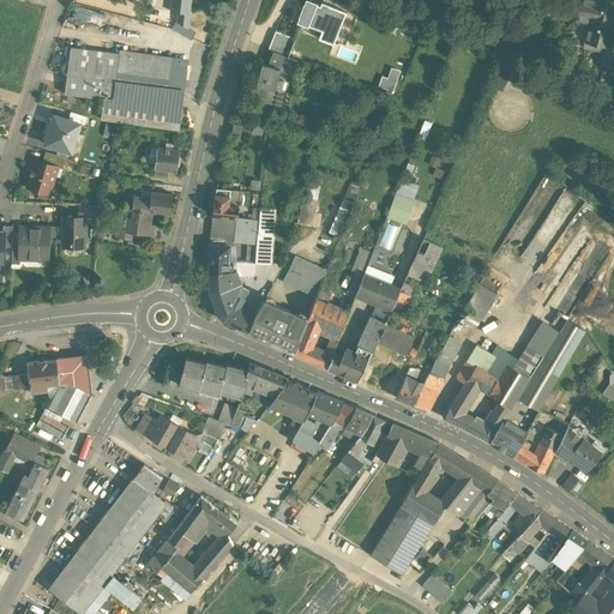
[(172,0),(172,11),(180,12),(186,12),(186,0),(172,0)]
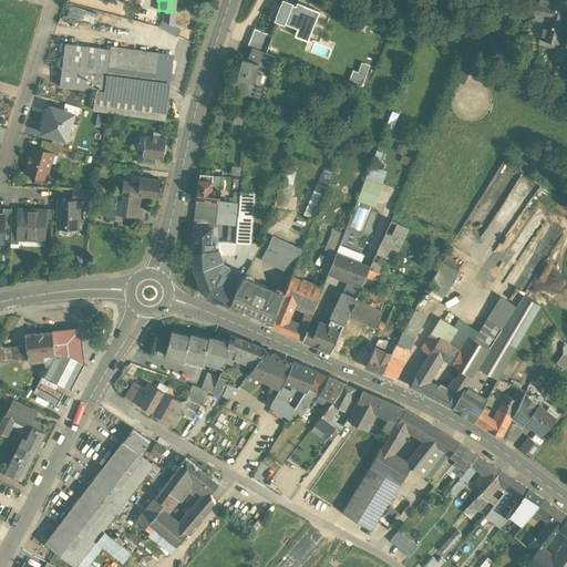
[(566,20),(566,1),(558,0),(547,0),(547,1),(542,0),(535,0),(532,21),(533,21),(534,17),(546,20),(542,40),(539,39),(539,40),(562,45),(566,20)]
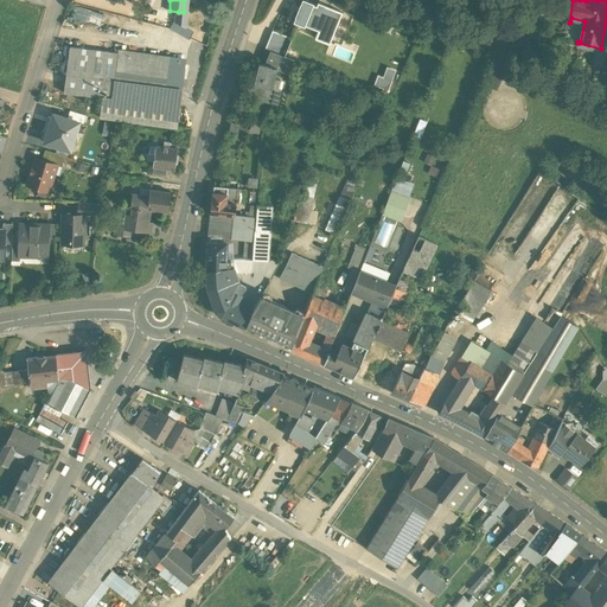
[(318,2),(317,6),(304,1),(293,25),(317,34),(315,38),(332,44),(344,13),(318,2)]
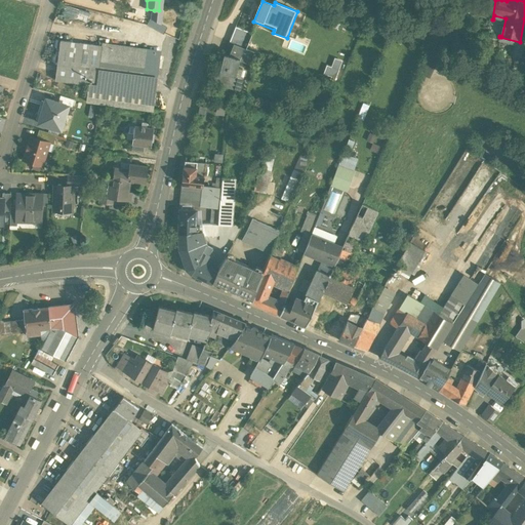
[(159,10),(154,10),(153,18),(156,21),(162,24),(163,11),(159,10)]
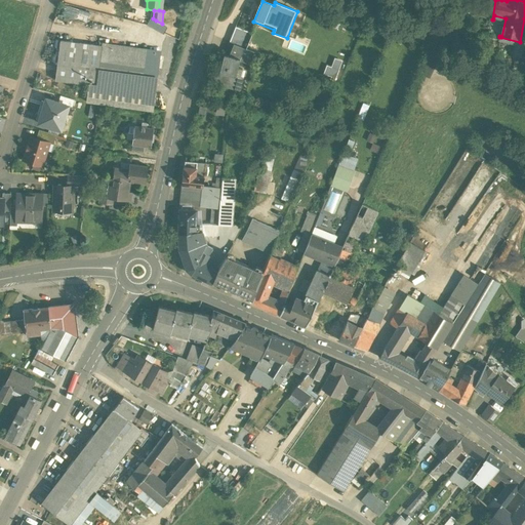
[(162,24),(156,21),(153,27),(163,33),(166,27),(162,24)]
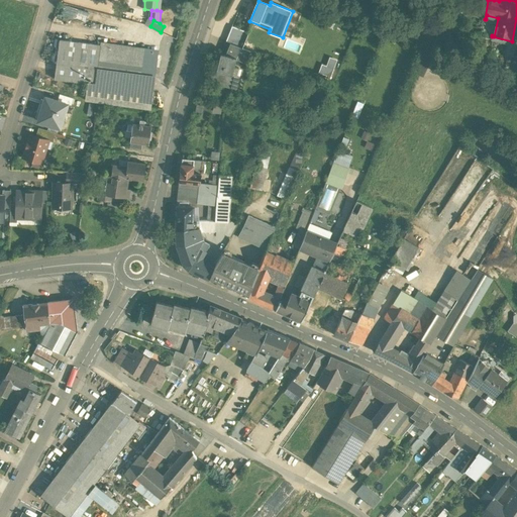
[(244,31),(231,26),(225,41),(238,46),(244,31)]
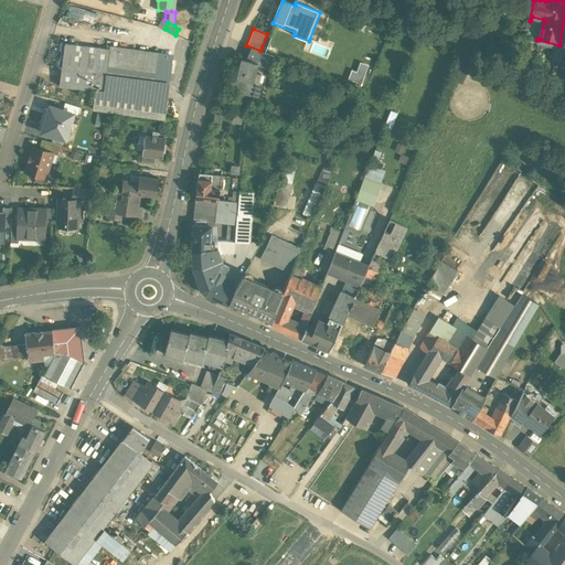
[(110,50),(65,43),(61,86),(96,91),(105,92),(107,75),(110,50)]
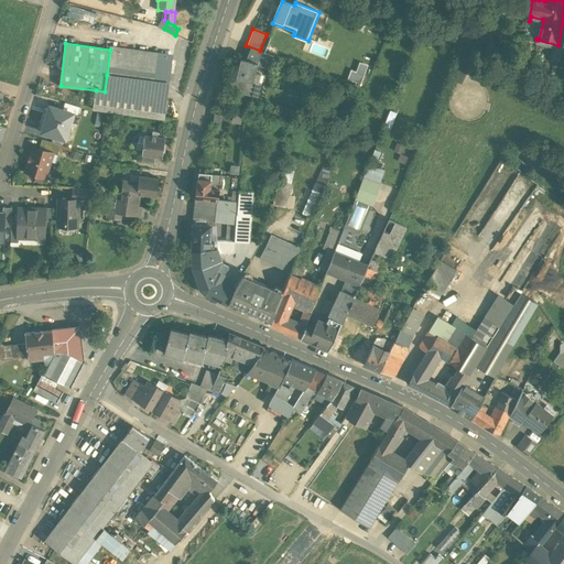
[(260,51),(246,45),(240,58),(256,63),(260,51)]
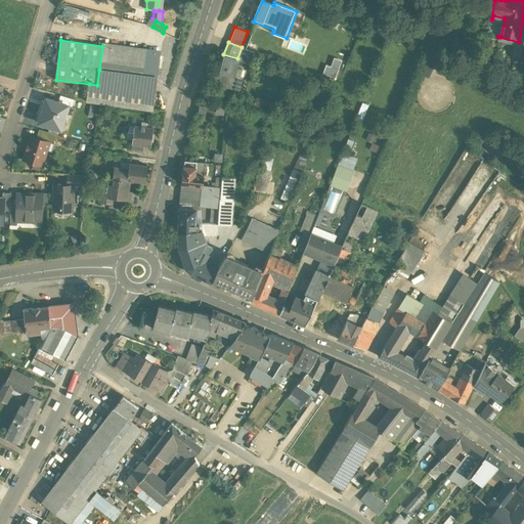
[(144,51),(102,46),(99,70),(140,76),(141,67),(142,67),(144,51)]
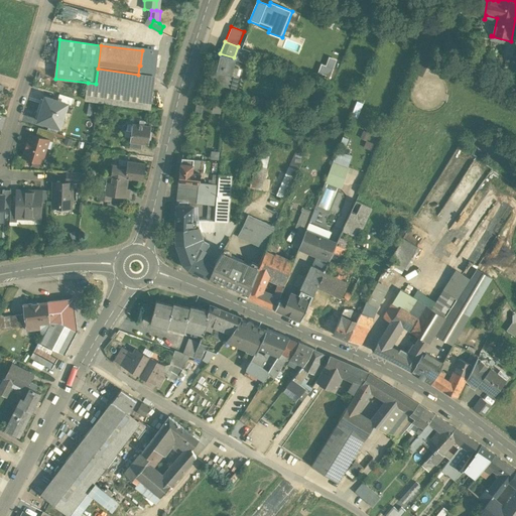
[(252,52),(238,46),(234,57),(236,57),(235,59),(248,65),(249,60),(252,52)]
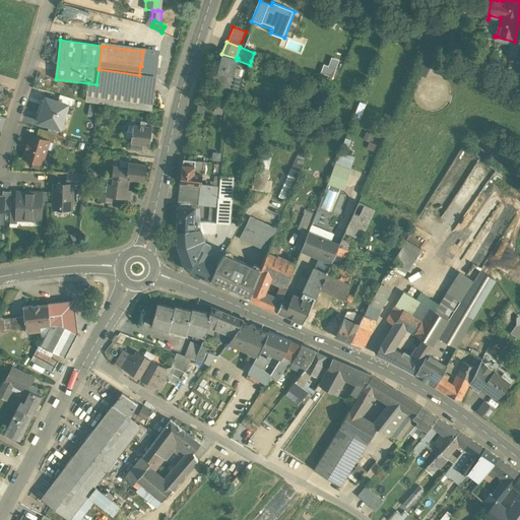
[(159,53),(143,51),(141,66),(140,66),(139,75),(156,77),(159,53)]
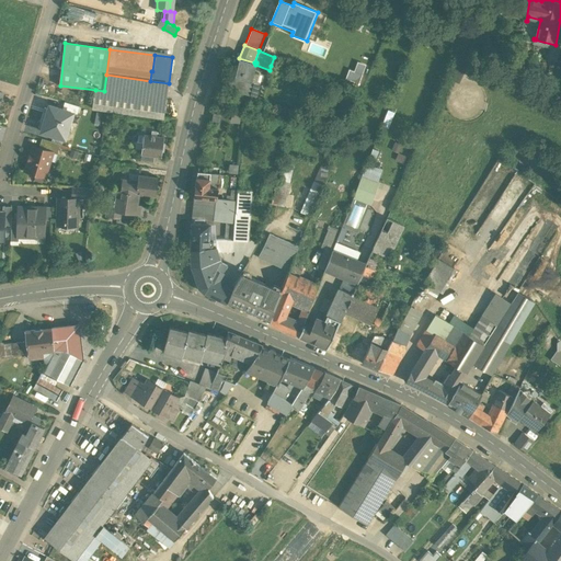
[(453,80),(460,83),(468,58),(460,56),(453,80)]
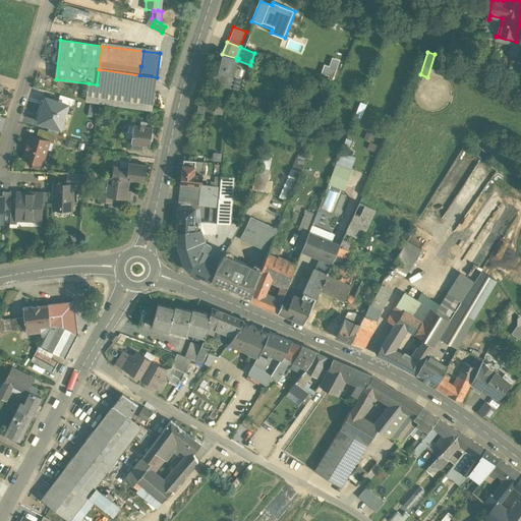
[(222,54),(218,71),(213,70),(210,82),(227,87),(230,75),(233,76),(233,75),(237,60),(238,58),(236,58),(222,54)]
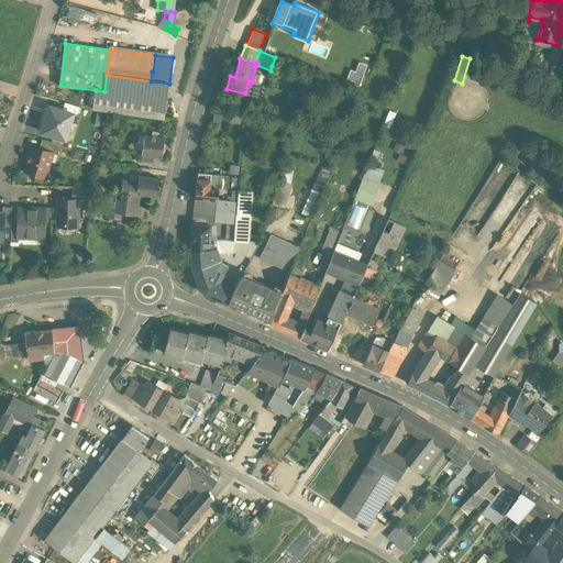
[(562,63),(553,61),(550,76),(554,76),(553,79),(554,79),(555,76),(562,78),(562,80),(562,63)]
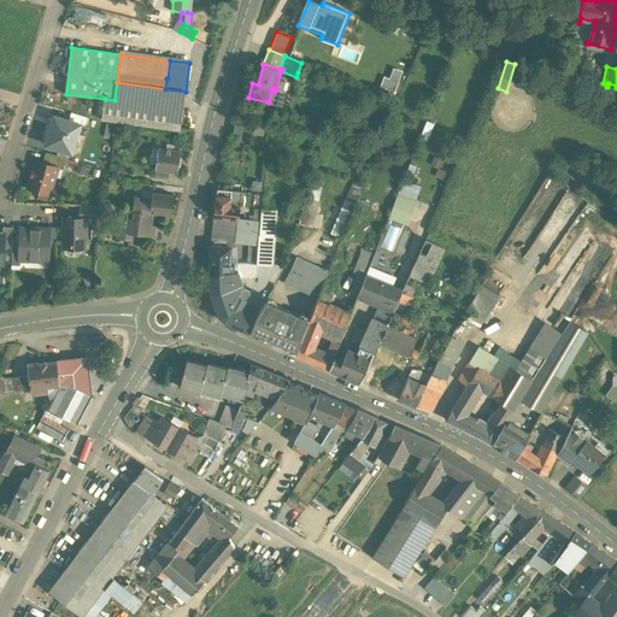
[(400,95),(405,71),(392,69),(391,77),(382,76),(381,87),(389,88),(389,93),(400,95)]
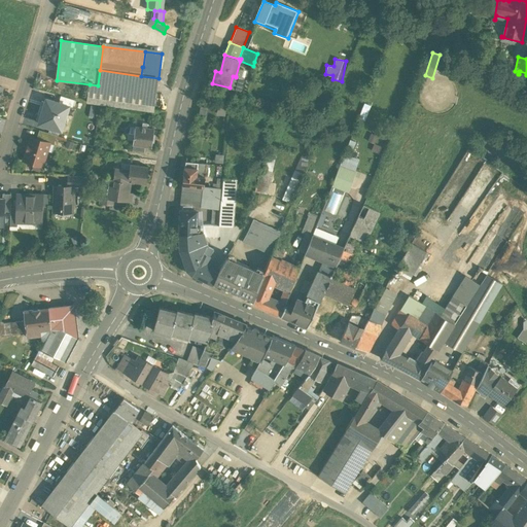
[(141,76),(100,70),(98,85),(124,89),(156,94),(159,78),(141,76)]
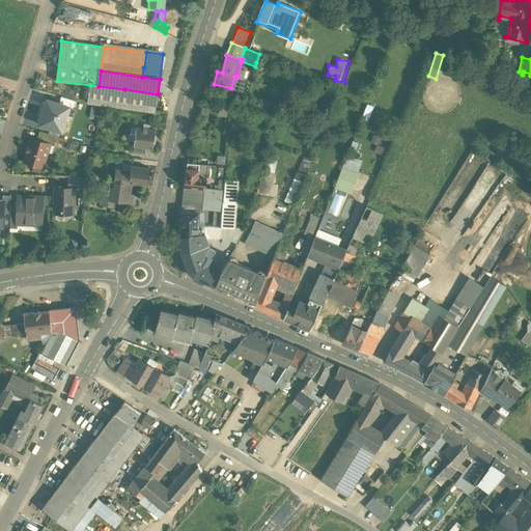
[(245,79),(238,77),(238,78),(234,77),(231,88),(231,89),(242,91),(245,79)]
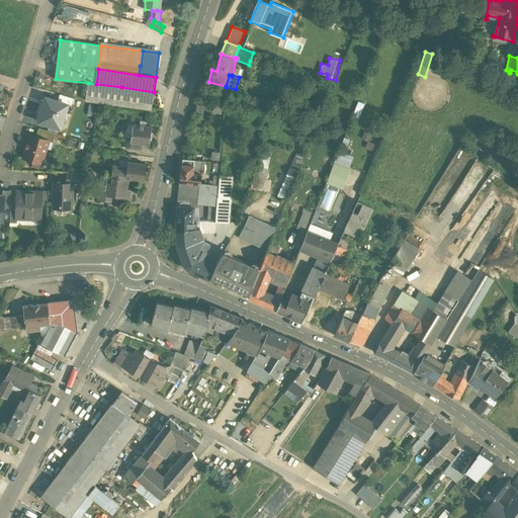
[(96,84),(88,83),(86,99),(119,103),(121,87),(96,84)]
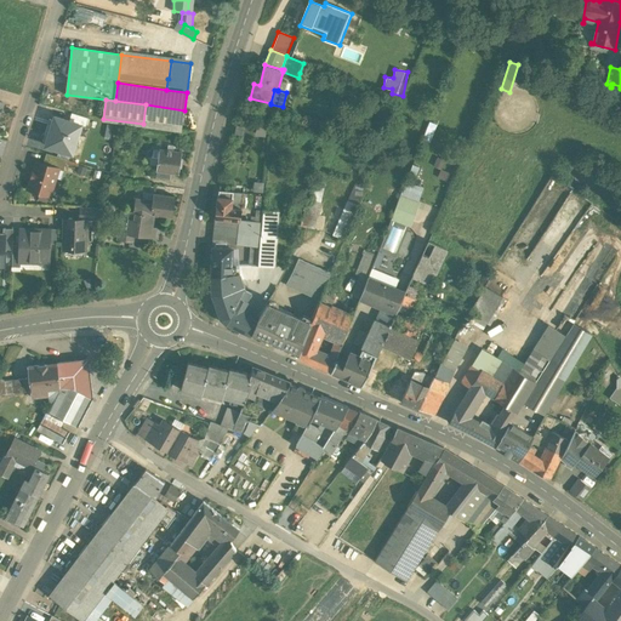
[(184,110),(146,104),(143,124),(182,130),(184,110)]
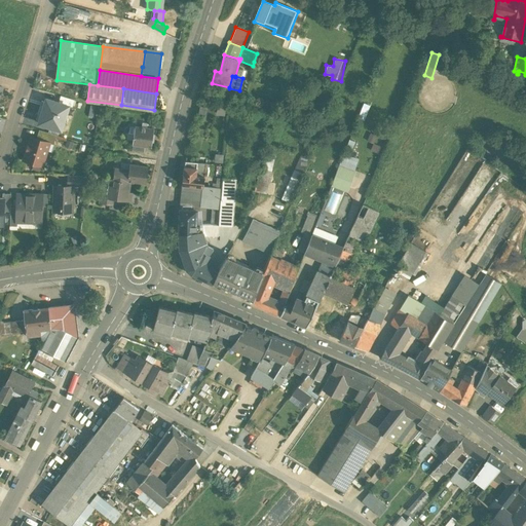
[(72,107),(74,100),(61,96),(59,103),(69,106),(72,107)]
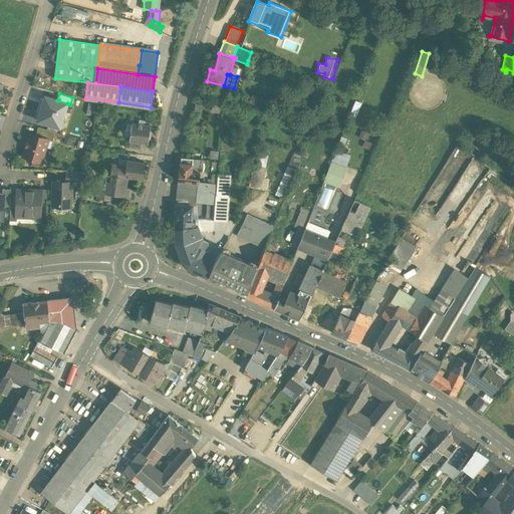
[(59,127),(67,103),(57,100),(45,96),(43,104),(39,103),(36,112),(40,113),(38,120),(49,124),(58,127),(59,127)]
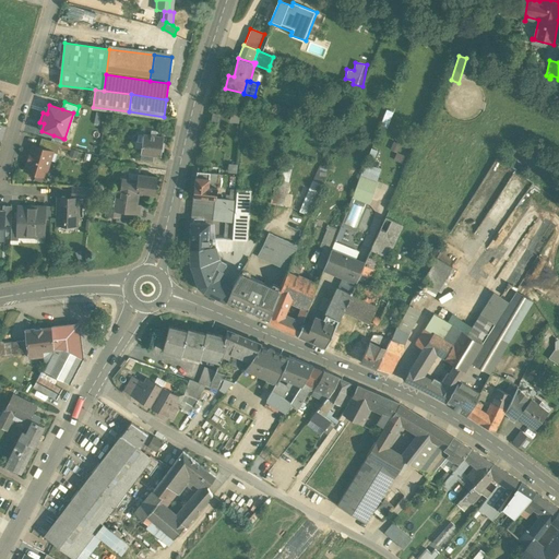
[(54,135),(51,141),(60,144),(62,144),(63,139),(54,135)]
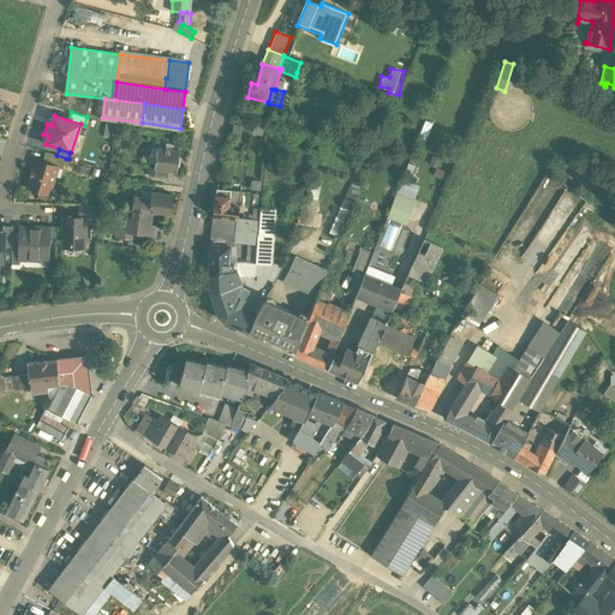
[(179,151),(159,149),(159,150),(153,149),(151,155),(157,156),(156,168),(177,171),(179,151)]
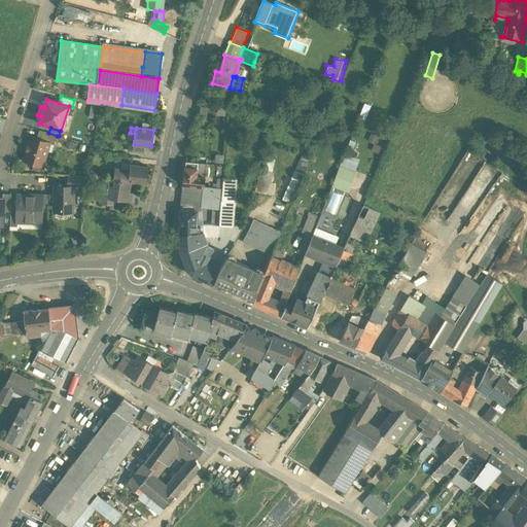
[(48,133),(39,131),(36,139),(49,143),(49,144),(54,145),(57,136),(48,133)]
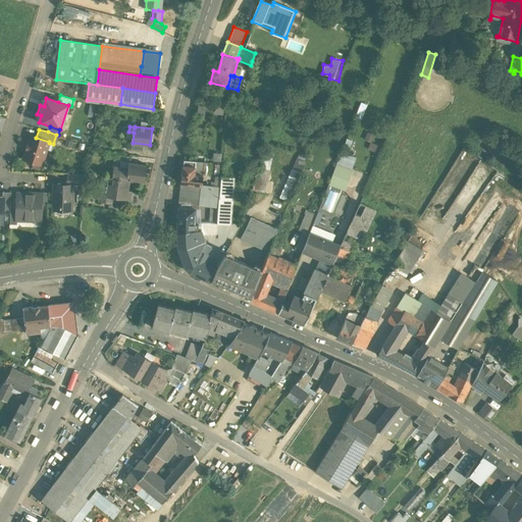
[(36,138),(30,137),(23,159),(38,163),(39,158),(43,159),(49,143),(49,142),(36,138)]
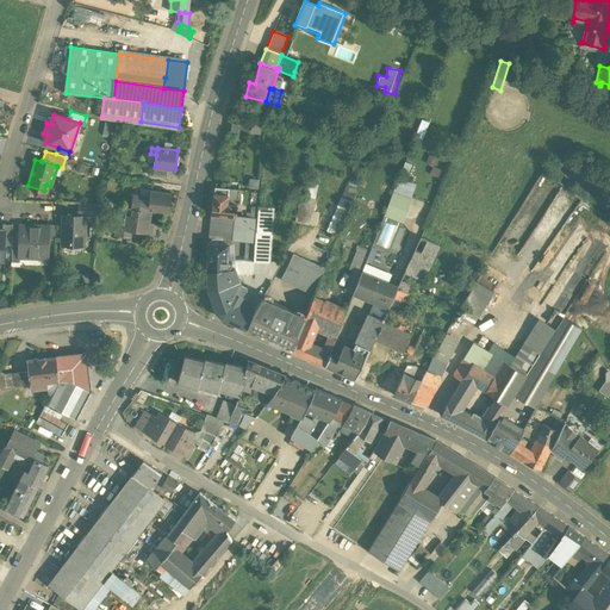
[(385,216),(404,222),(416,184),(397,178),(385,216)]
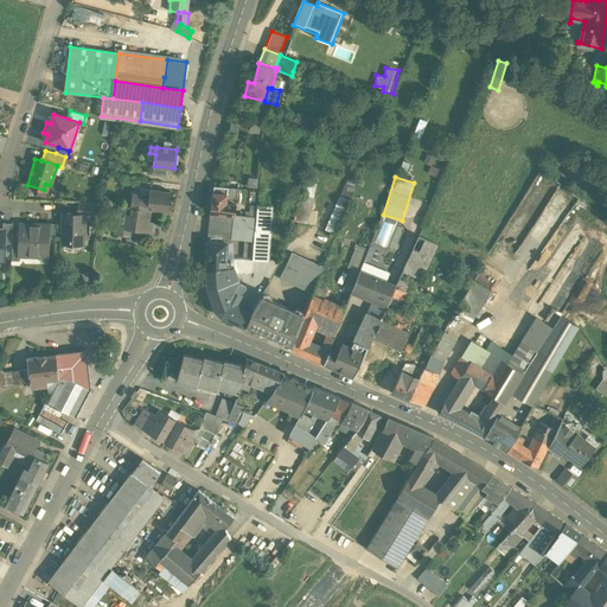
[(325,230),(336,235),(358,184),(346,179),(325,230)]
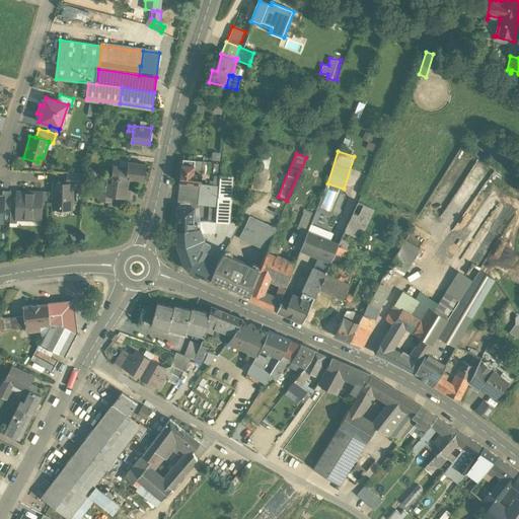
[(265,190),(269,157),(263,156),(260,177),(254,176),(253,188),(265,190)]
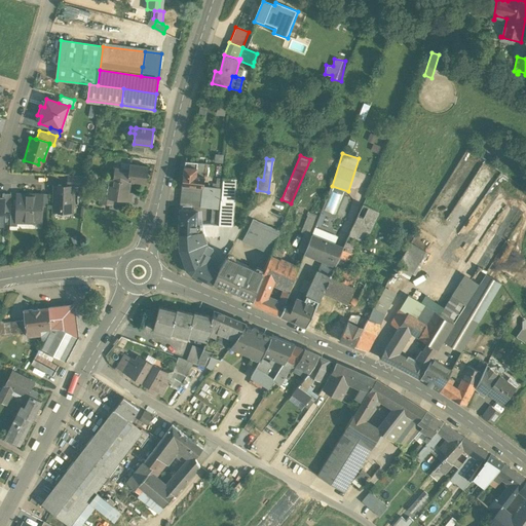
[(197,162),(185,161),(184,167),(182,185),(203,187),(204,177),(196,176),(197,162)]
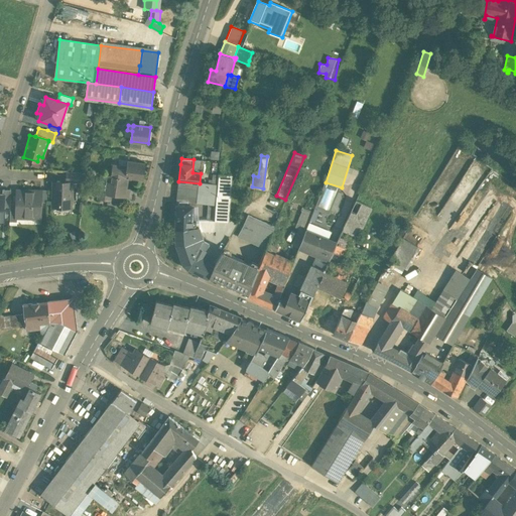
[(203,160),(194,159),(192,172),(201,173),(203,160)]
